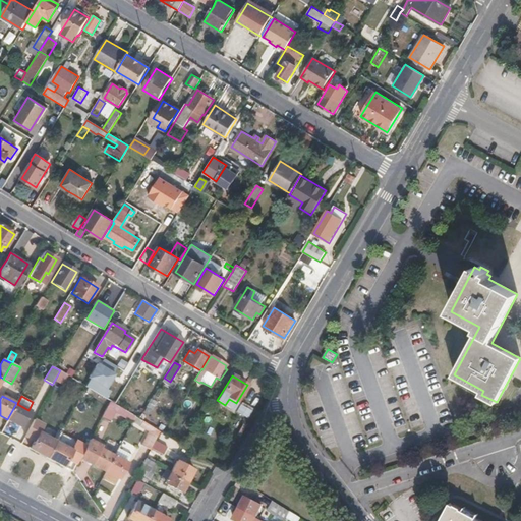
[(114,404),(110,402),(101,418),(109,422),(115,412),(118,406),(114,404)]
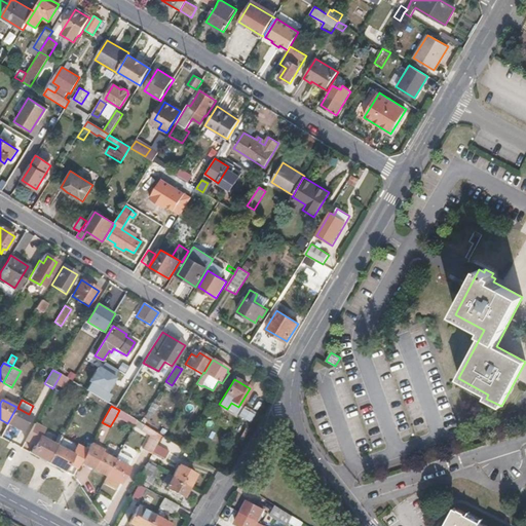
[(17,408),(16,407),(7,423),(22,431),(30,415),(29,414),(17,408)]
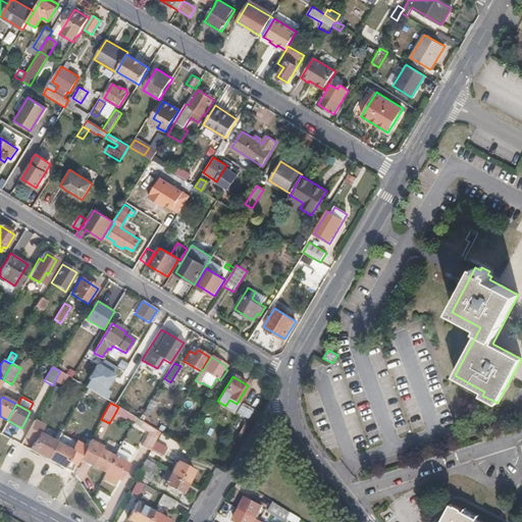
[(136,418),(118,407),(115,413),(133,423),(136,418)]
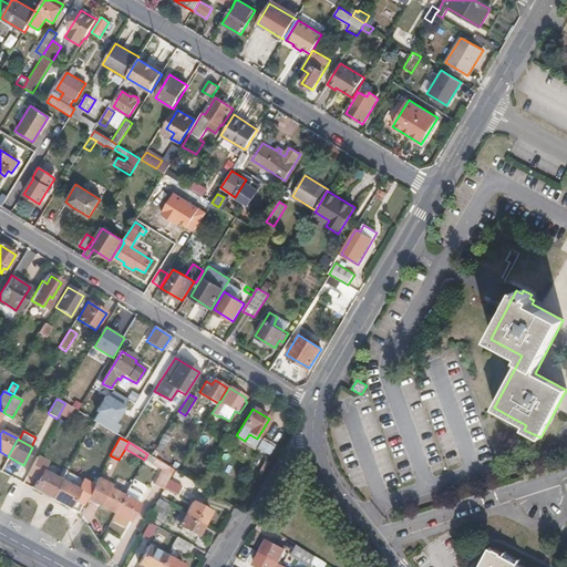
[(259,447),(270,452),(272,446),(261,442),(259,447)]
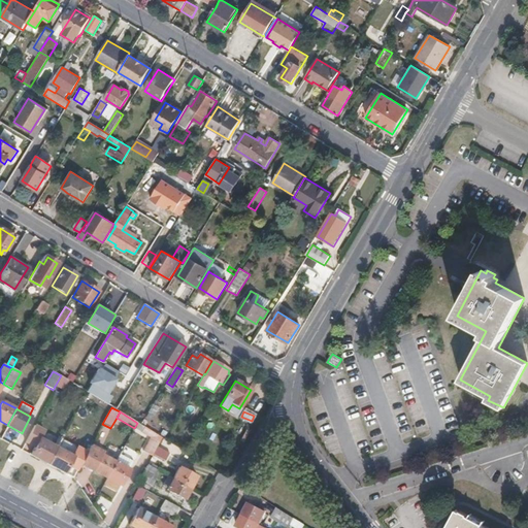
[(162,437),(144,427),(141,433),(151,438),(143,452),(153,456),(162,437)]
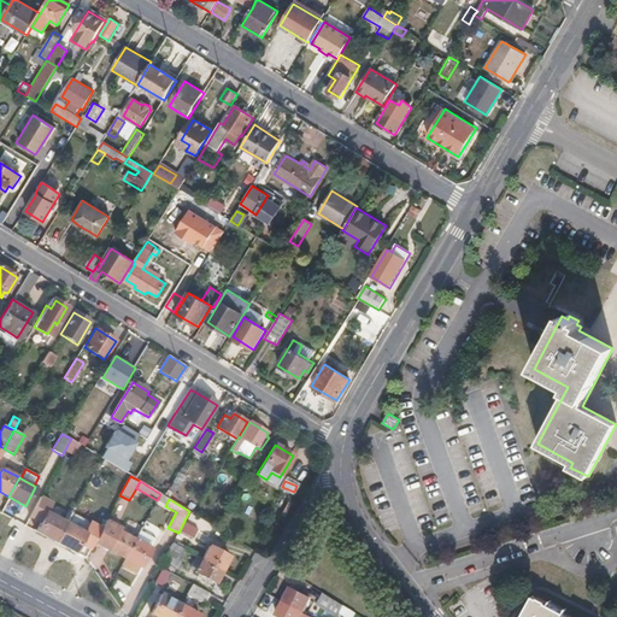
[(45,513),(35,532),(54,542),(64,523),(45,513)]
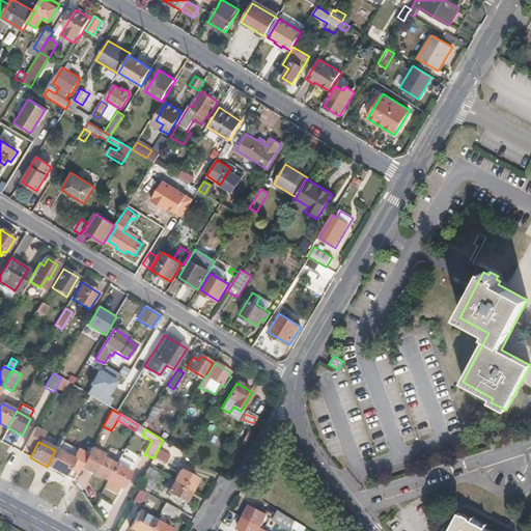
[(108,481),(117,465),(102,456),(104,454),(91,447),(81,467),(93,473),(108,481)]
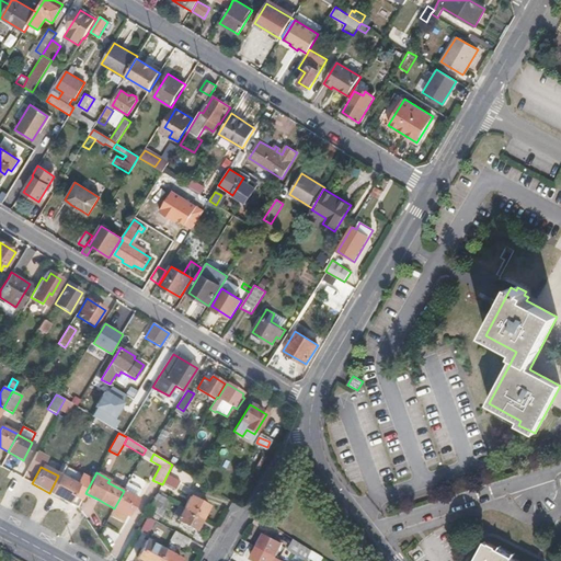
[(180,481),(167,474),(162,483),(175,490),(180,481)]
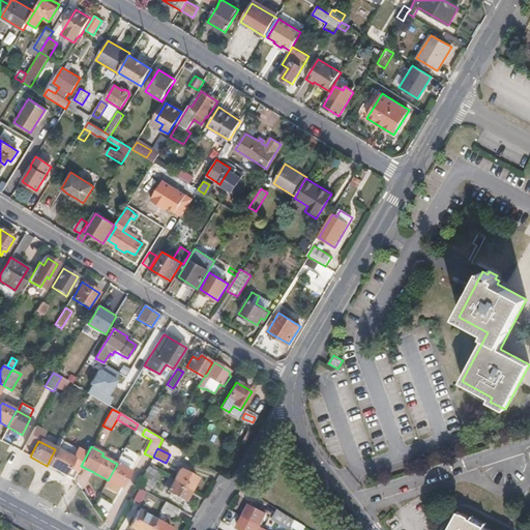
[(74,459),(55,449),(47,466),(64,474),(74,459)]
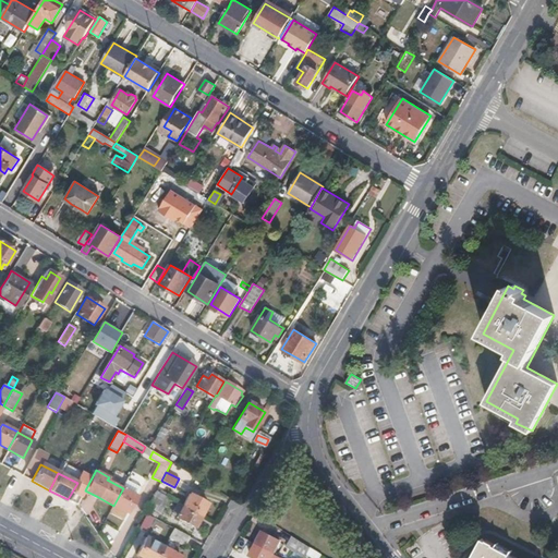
[(137,496),(123,488),(113,506),(129,513),(137,496)]
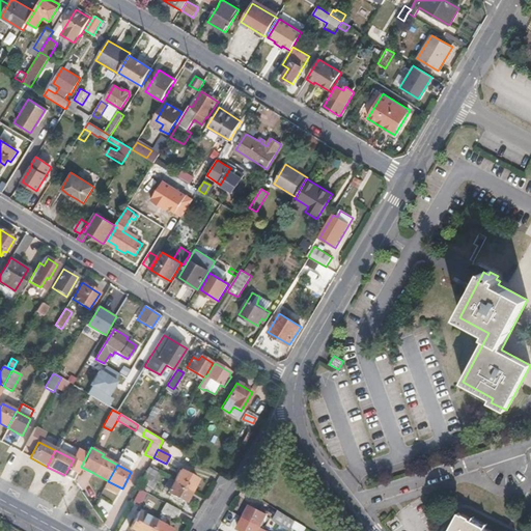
[(158,473),(148,468),(141,481),(152,487),(157,480),(154,479),(158,473)]
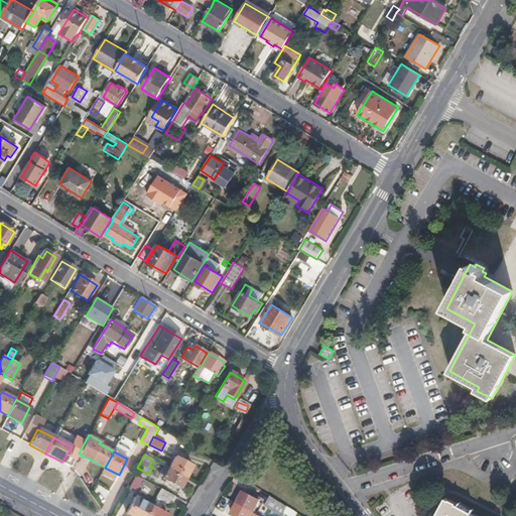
[(169,468),(186,477),(192,466),(175,457),(169,468)]
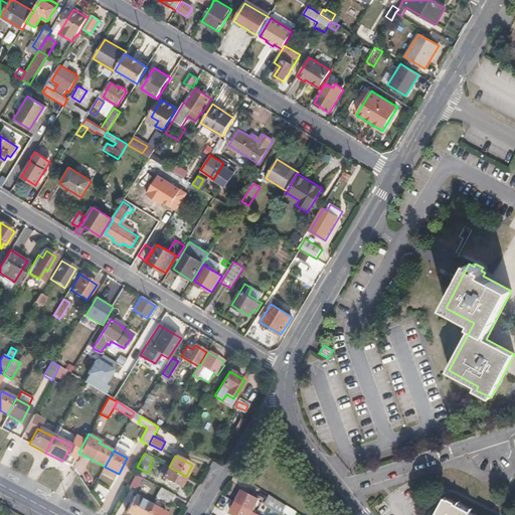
[(169,467),(164,465),(159,473),(164,476),(163,478),(179,487),(186,476),(169,467)]
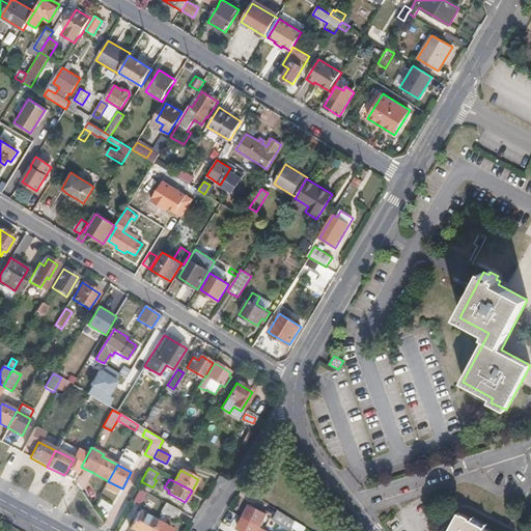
[(147,493),(140,488),(133,503),(139,507),(147,493)]
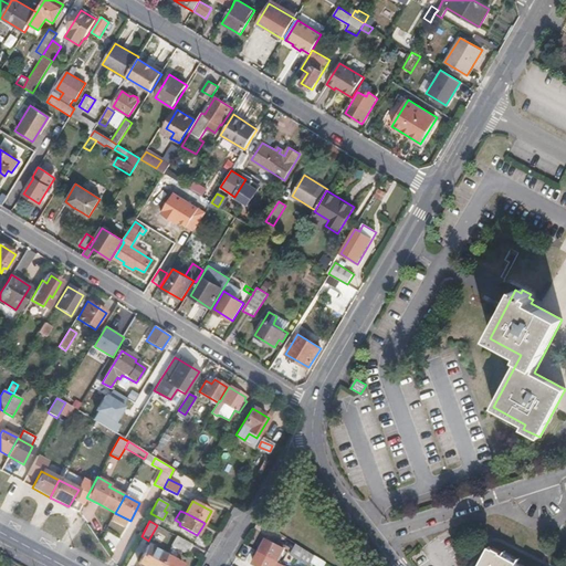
[(186,553),(191,544),(176,536),(171,545),(186,553)]
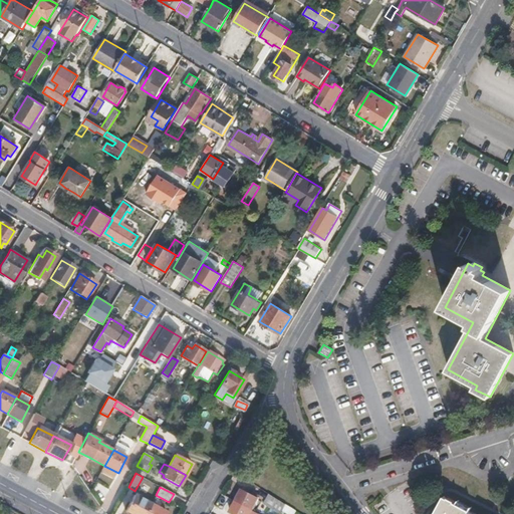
[(241,490),(235,502),(252,511),(258,500),(257,499),(258,496),(253,494),(251,496),(241,490)]
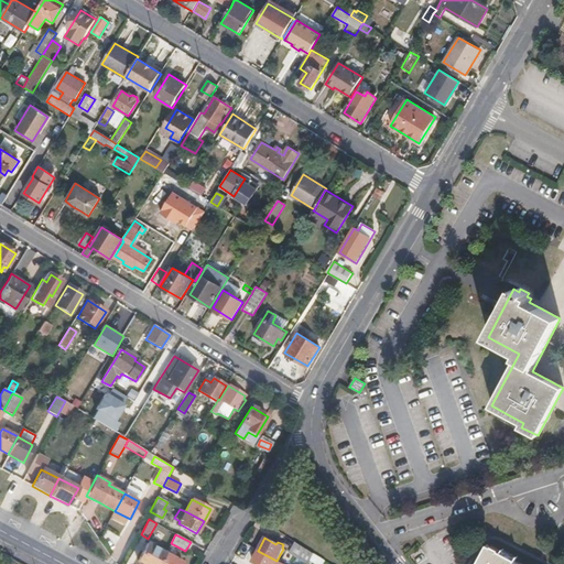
[(138,560),(144,563),(158,563),(164,552),(147,543),(138,560)]
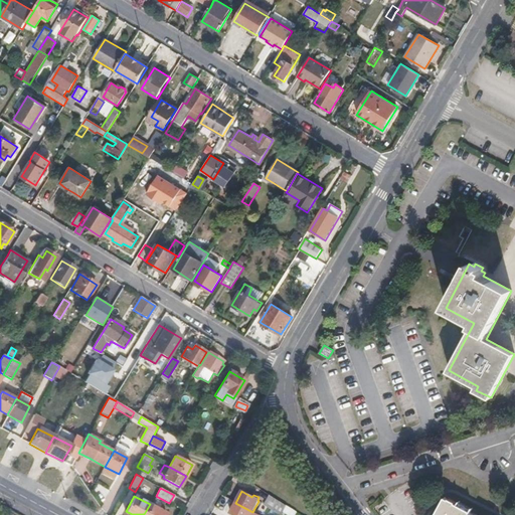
[(286,506),(270,496),(265,505),(281,514),(283,512),(286,506)]
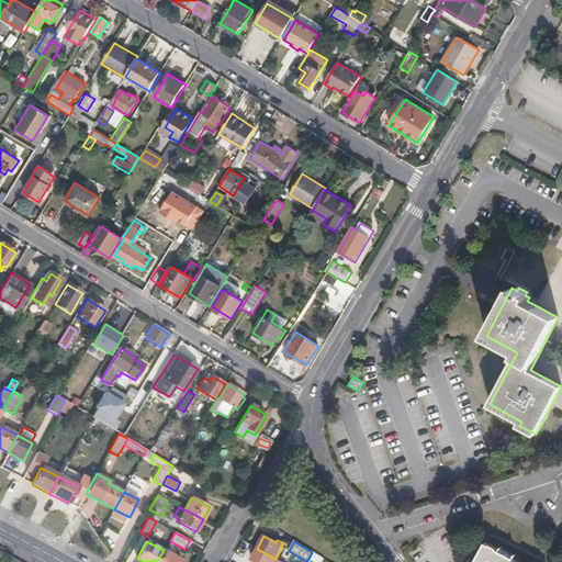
[(512,561),(513,559),(496,550),(496,549),(490,544),(489,546),(485,544),(475,561),(512,561)]
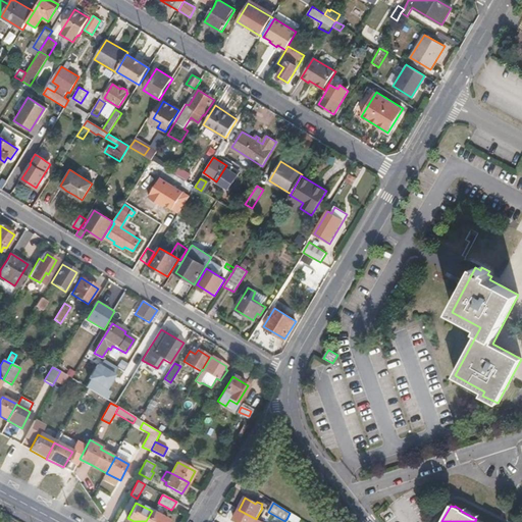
[(254,521),(256,519),(239,510),(232,521),(235,521),(254,521)]
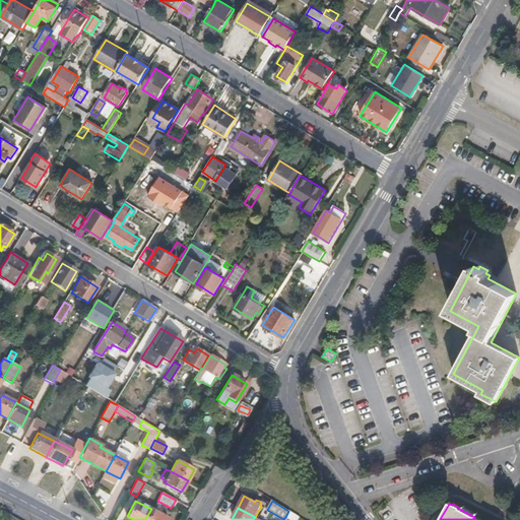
[(151,509),(145,519),(168,519),(169,519),(151,509)]
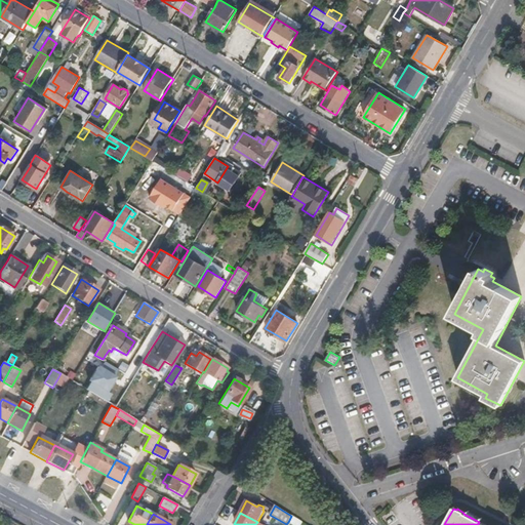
[(293,524),(300,524),(303,523),(291,516),(288,522),(293,524)]
